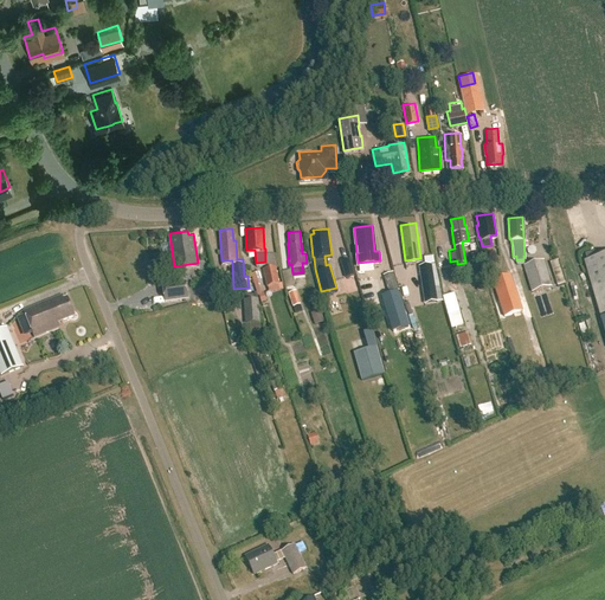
[(604,250),(584,257),(599,314),(604,331),(604,250)]
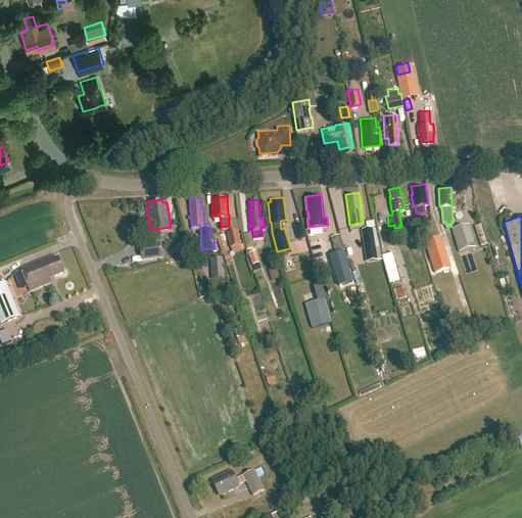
[(298,236),(304,234),(300,220),(293,222),(298,236)]
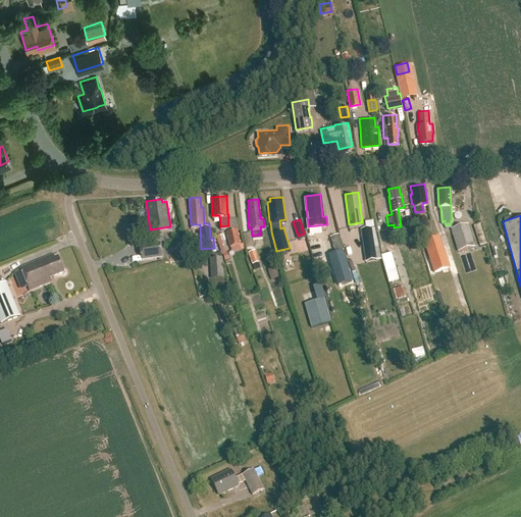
[(482,241),(489,239),(482,219),(476,221),(482,241)]
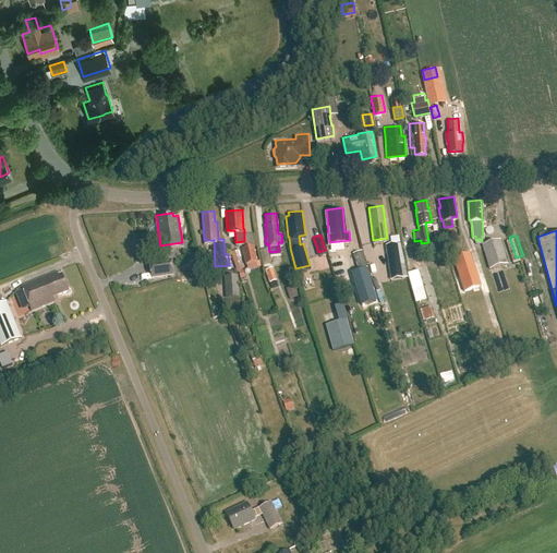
[(489,265),(507,260),(499,236),(482,241),(489,265)]
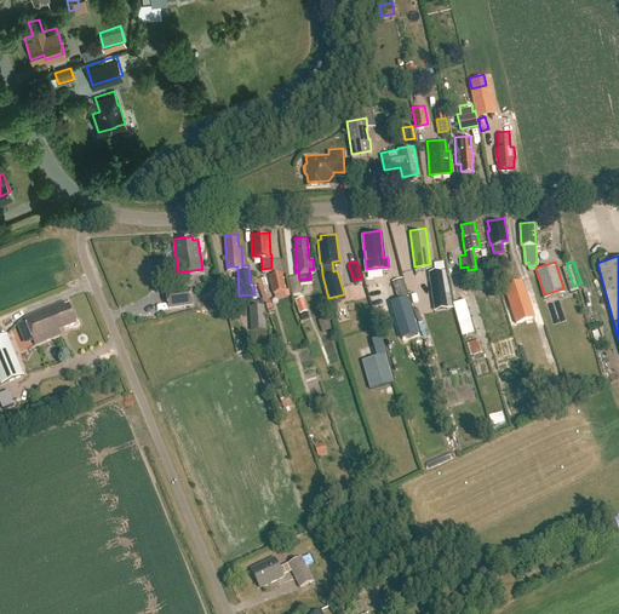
[(443,290),(440,267),(434,268),(428,268),(431,292),(433,292),(443,290)]
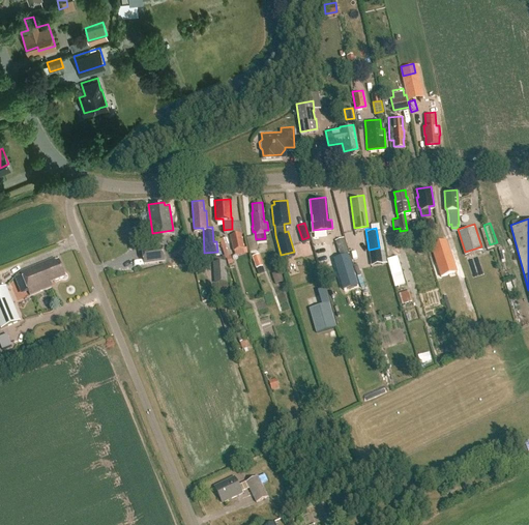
[(229,233),(233,248),(243,245),(240,230),(229,233)]
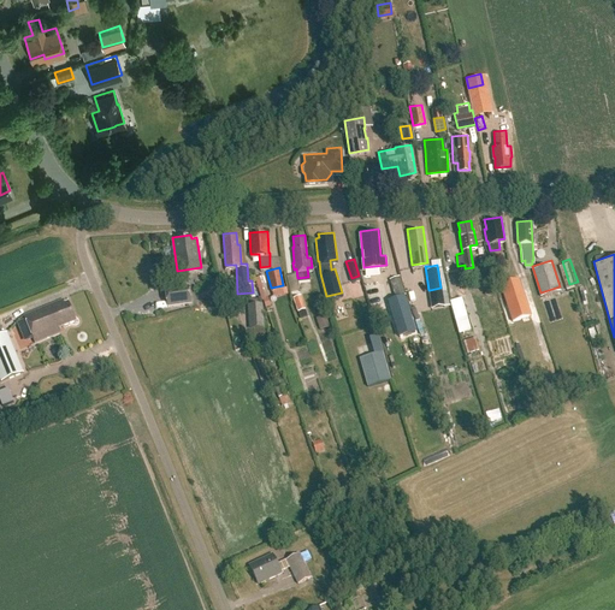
[(395,294),(404,290),(398,272),(389,276),(395,294)]
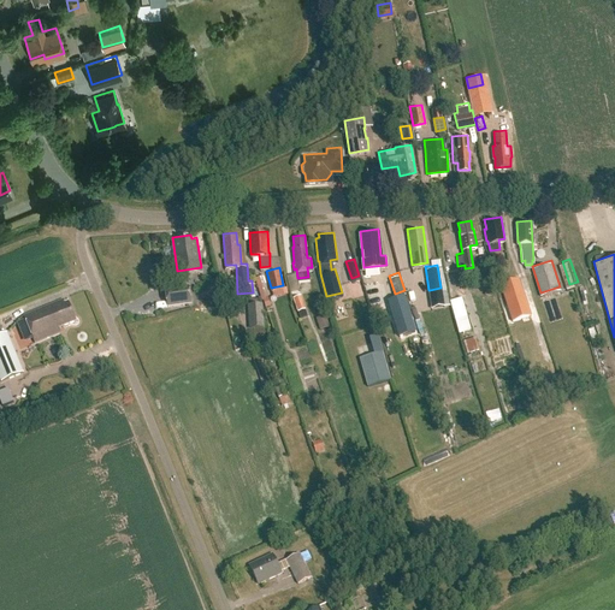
[(512,317),(530,312),(519,274),(500,280),(512,317)]
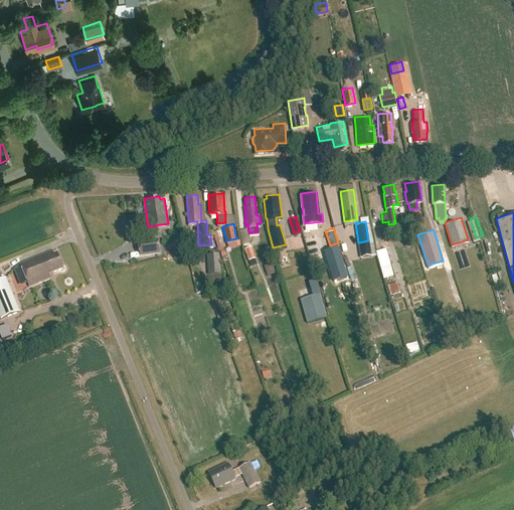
[(139,252),(160,250),(158,236),(137,238),(139,252)]
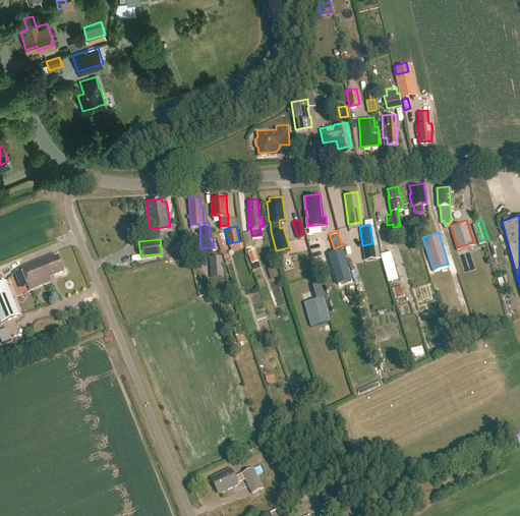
[(247,249),(251,261),(253,266),(260,264),(257,259),(253,246),(247,249)]
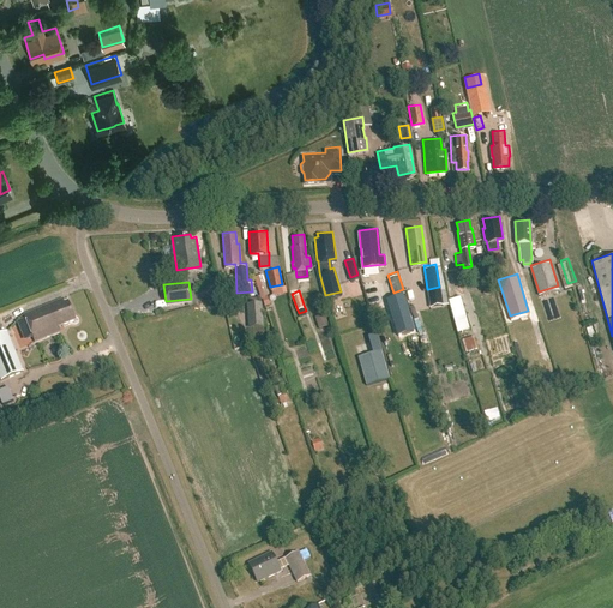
[(59,327),(56,321),(73,314),(66,298),(62,300),(61,295),(22,312),(34,339),(59,327)]
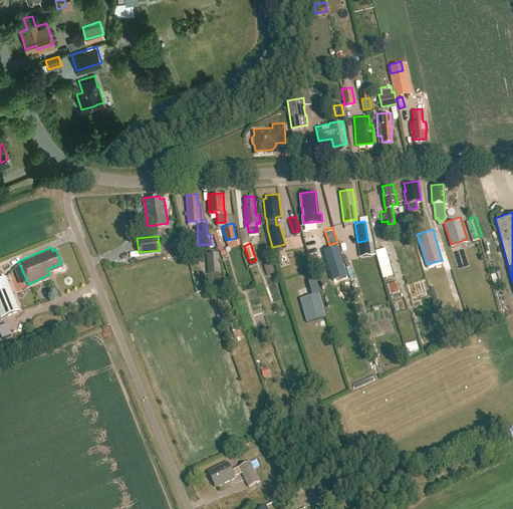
[(307,257),(304,247),(295,249),(298,260),(299,260),(302,271),(310,268),(307,258),(307,257)]
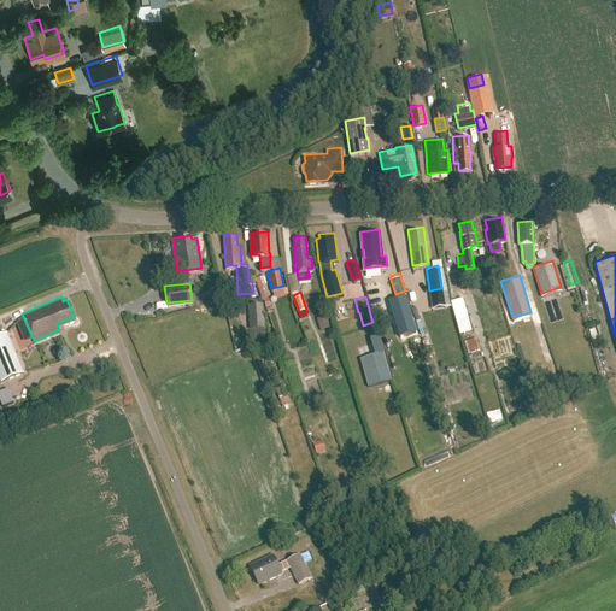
[(264,324),(263,300),(247,301),(250,325),(253,325),(264,324)]
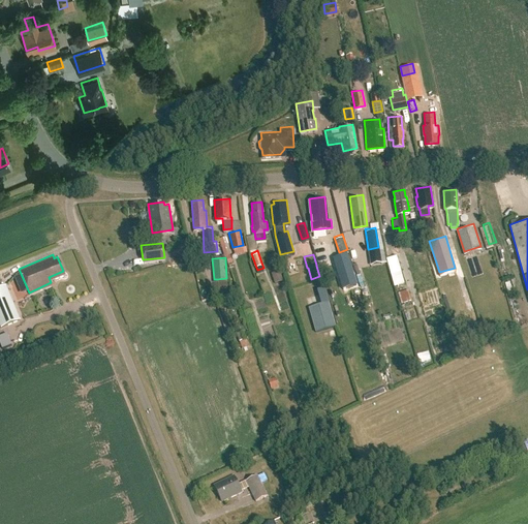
[(389,267),(394,283),(403,280),(399,265),(389,267)]
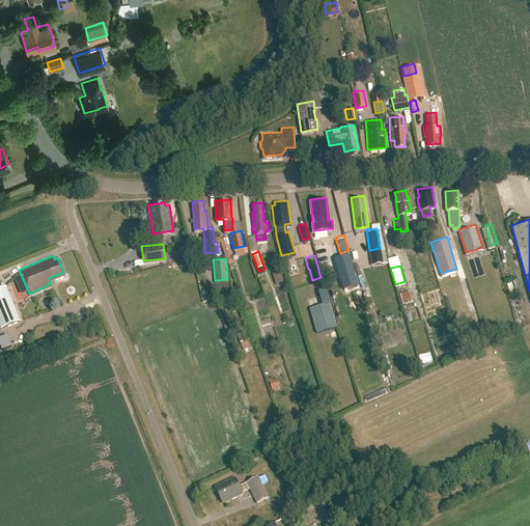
[(275,281),(283,278),(280,268),(272,271),(275,281)]
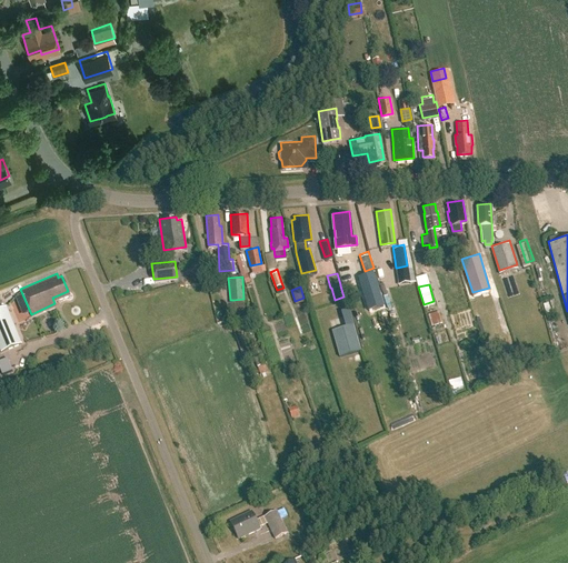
[(514,303),(527,300),(525,290),(511,293),(514,303)]
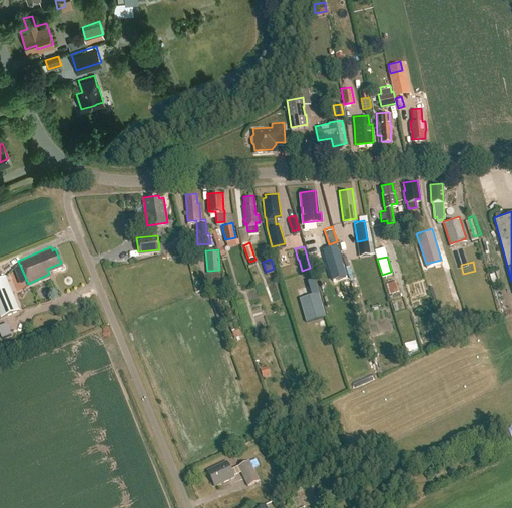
[(276,271),(268,273),(271,285),(279,284),(276,271)]
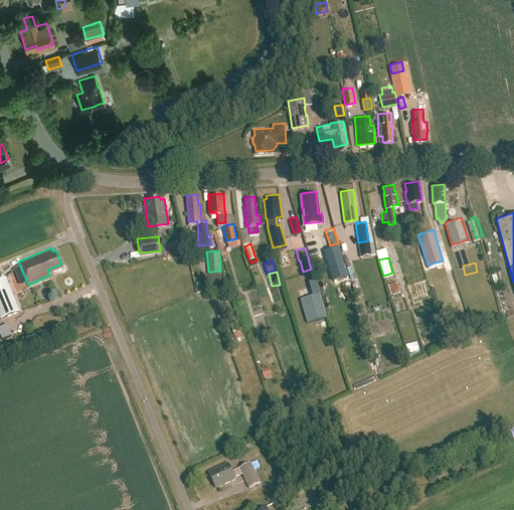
[(18,309),(5,275),(0,277),(0,316),(18,309)]
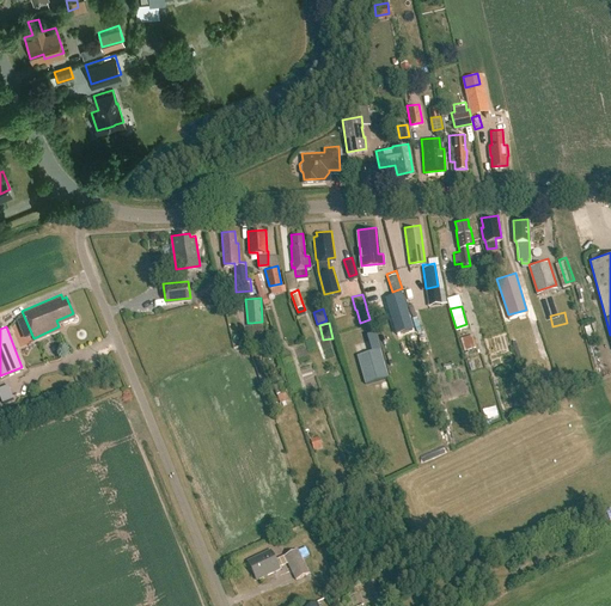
[(460,335),(464,347),(475,344),(471,331),(460,335)]
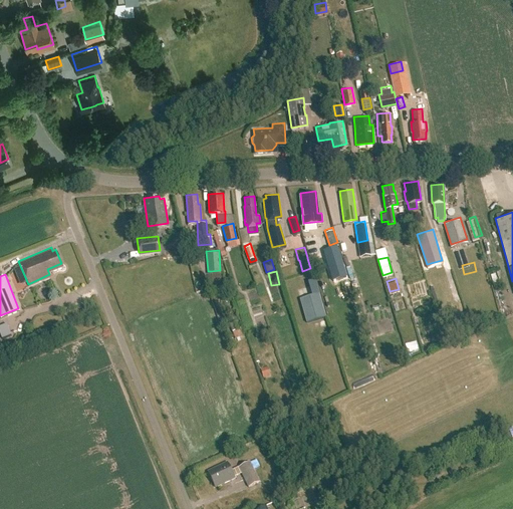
[(249,293),(239,296),(247,326),(268,321),(258,283),(247,286),(249,293)]
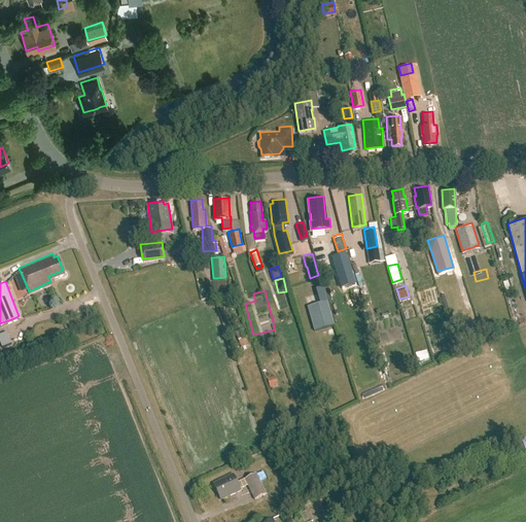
[(308,304),(315,328),(334,322),(327,298),(308,304)]
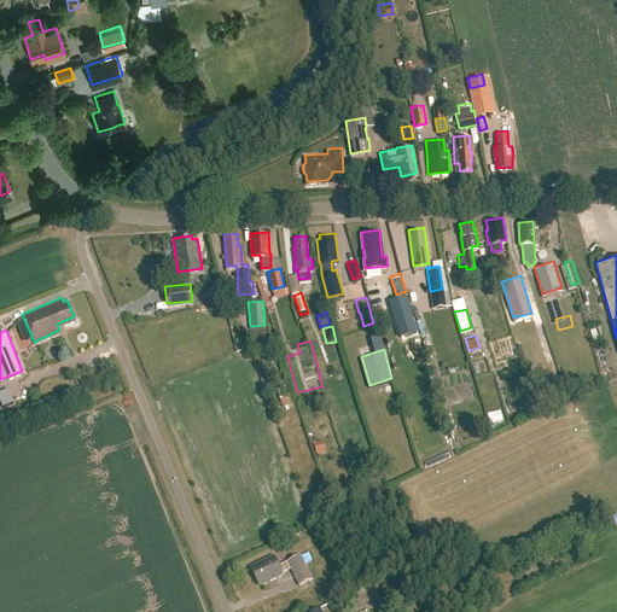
[(278,395),(289,391),(285,382),(274,386),(278,395)]
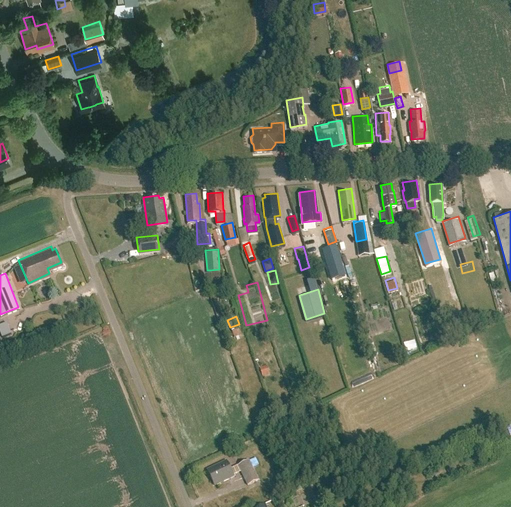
[(0,331),(1,334),(10,330),(6,319),(0,321),(0,331)]
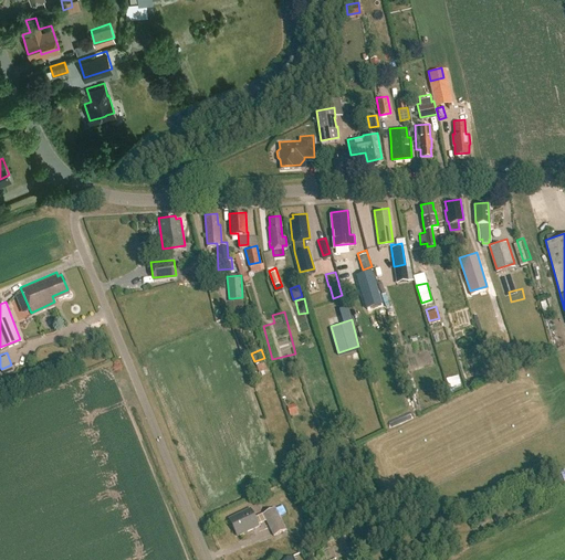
[(427,384),(439,381),(438,376),(422,380),(426,389),(428,388),(427,384)]
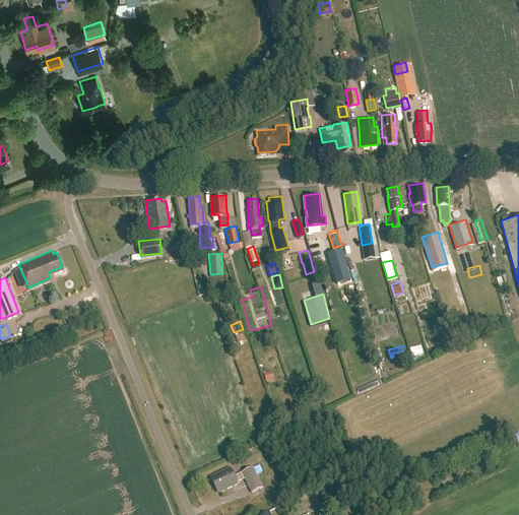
[(265,379),(273,377),(270,367),(263,370),(265,379)]
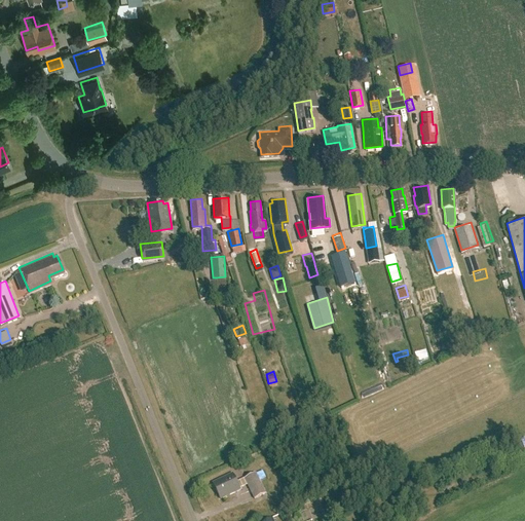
[(255,470),(244,475),(247,481),(254,495),(264,490),(258,477),(265,474),(261,467),(255,470)]
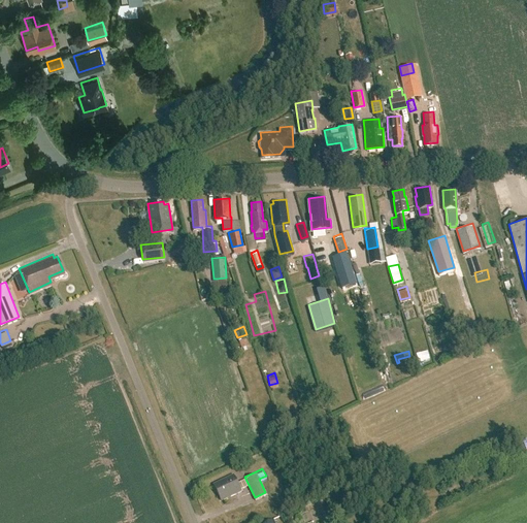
[(237,490),(240,488),(233,471),(212,481),(220,497),(237,489),(237,490)]
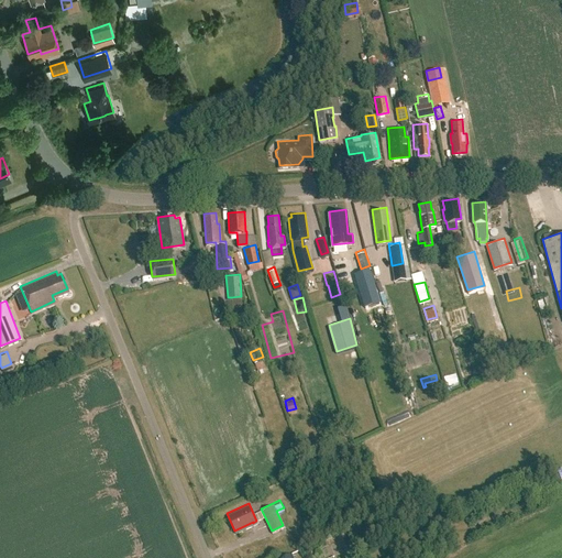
[(442,524),(454,518),(450,510),(439,514),(442,524)]
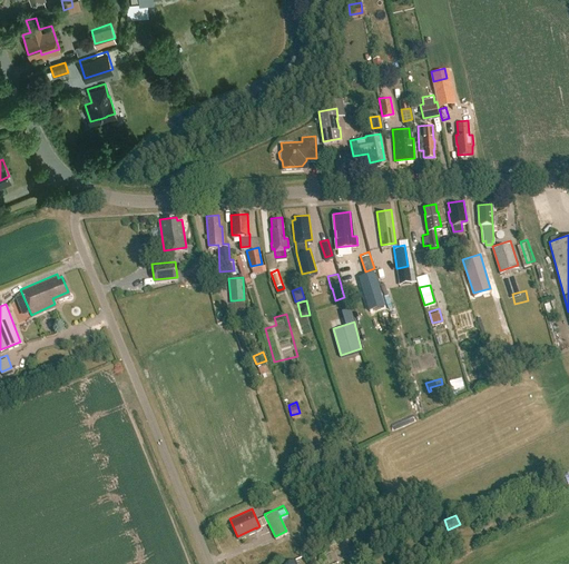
[(320,537),(334,532),(332,527),(317,533),(320,537)]
